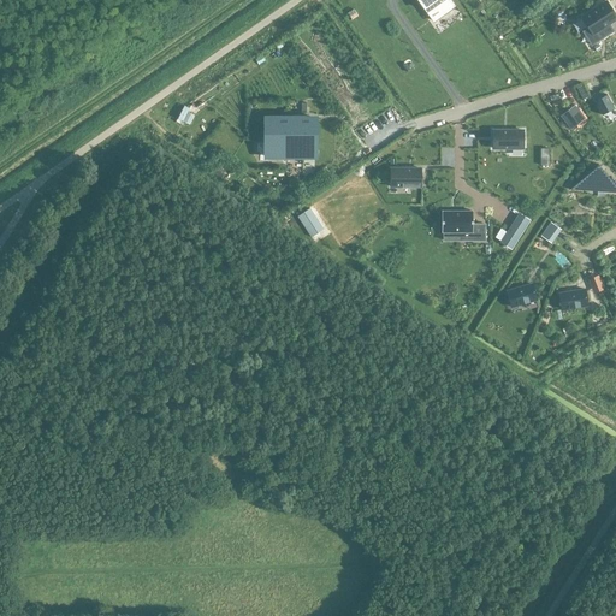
[(419,0),(433,22),(455,6),(456,7),(457,6),(451,0),(419,0)]
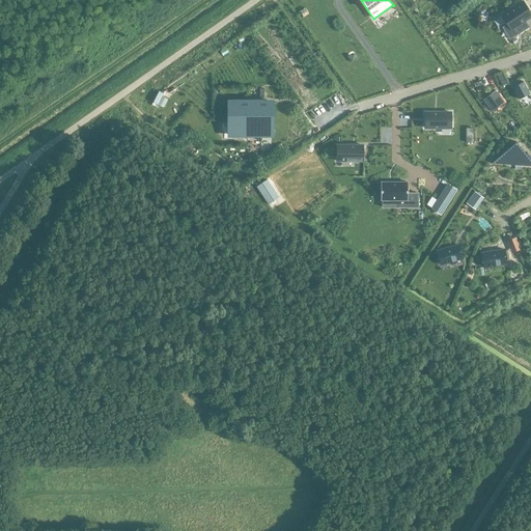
[(530,14),(523,1),(501,15),(507,24),(502,27),(510,39),(529,27),(529,26),(526,28),(524,23),(526,22),(525,21),(530,17),(530,14)]
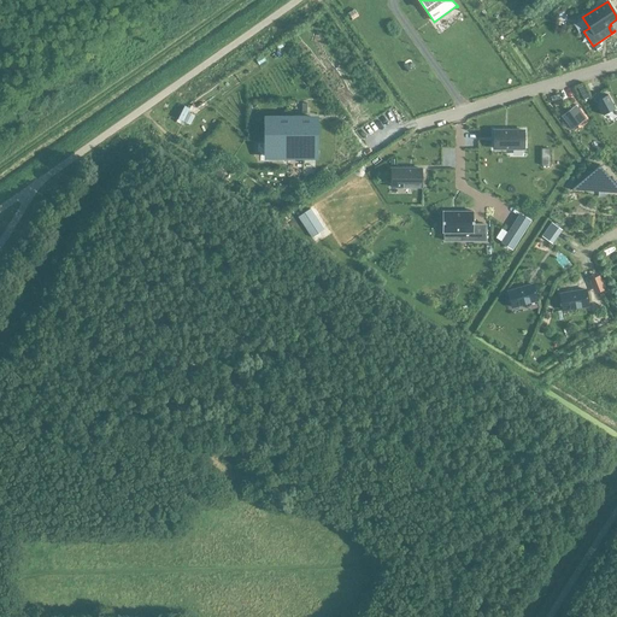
[(607,94),(595,101),(603,116),(616,109),(607,94)]
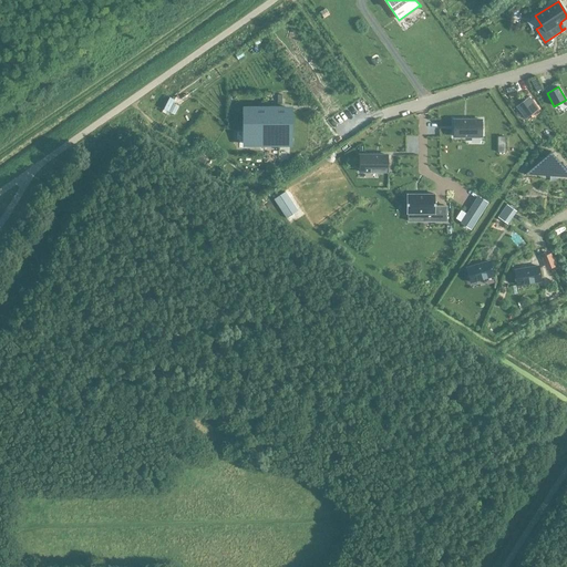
[(537,110),(528,98),(517,106),(526,117),(537,110)]
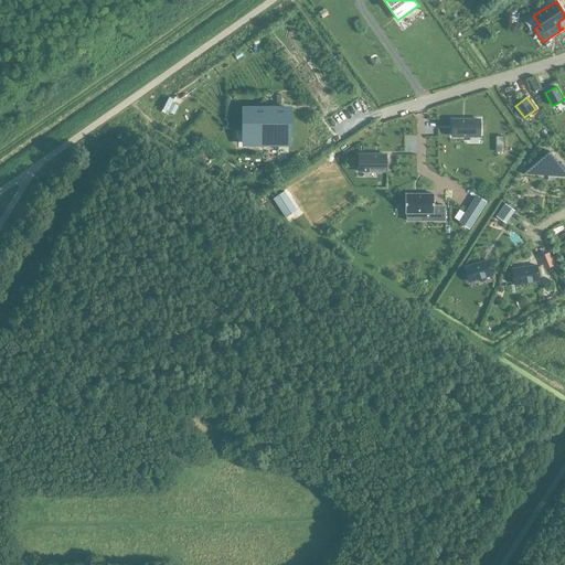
[(179,106),(172,103),(168,112),(174,115),(179,106)]
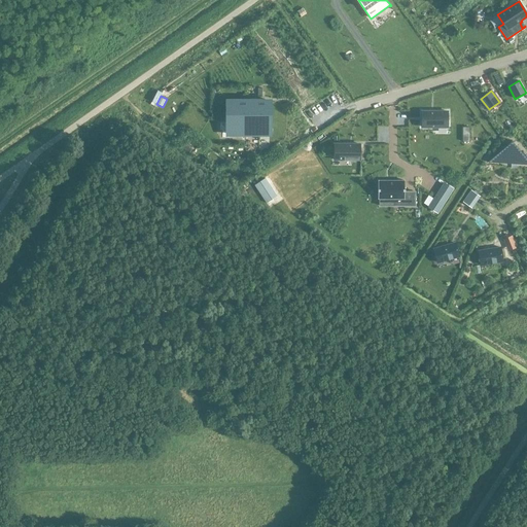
[(271,102),(226,102),(226,134),(271,134),(271,102)]
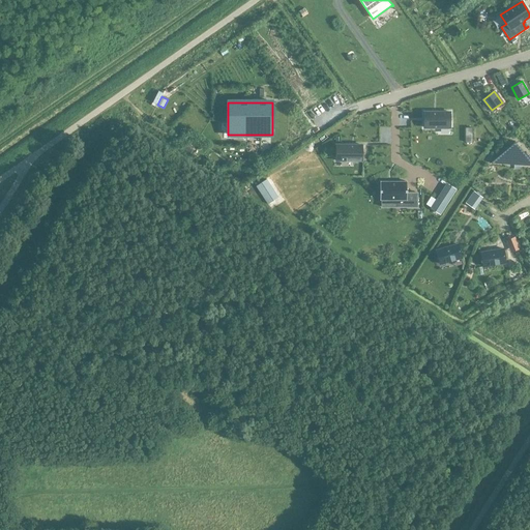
[(424,112),(424,127),(450,127),(450,112),(424,112)]
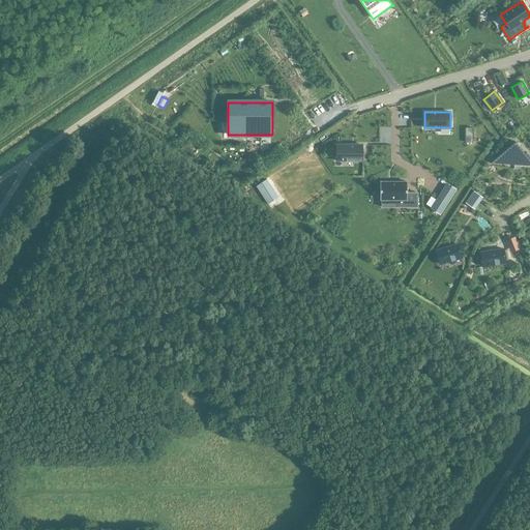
[(529,158),(514,142),(491,163),(529,166),(529,158)]
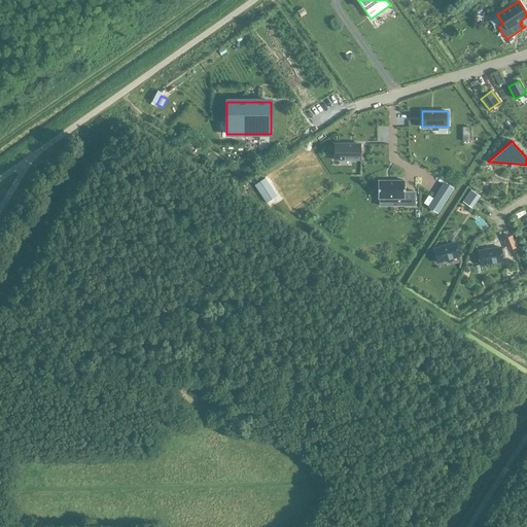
[(360,144),(335,144),(335,160),(360,160),(360,144)]
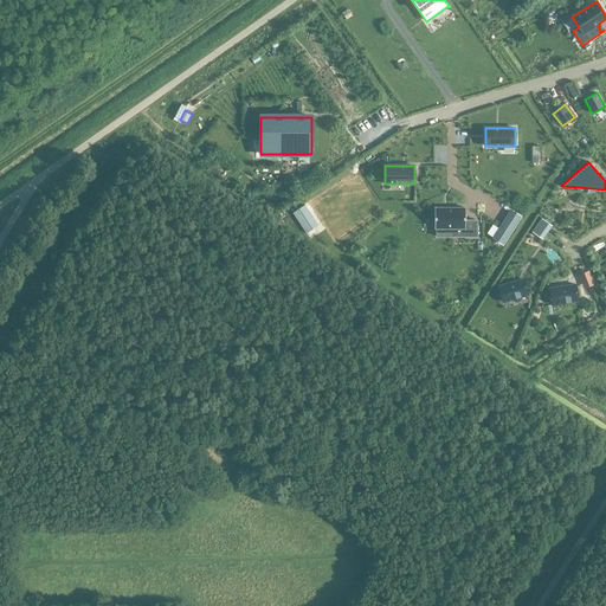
[(308,219),(302,224),(307,232),(318,224),(307,205),(301,208),(308,219)]
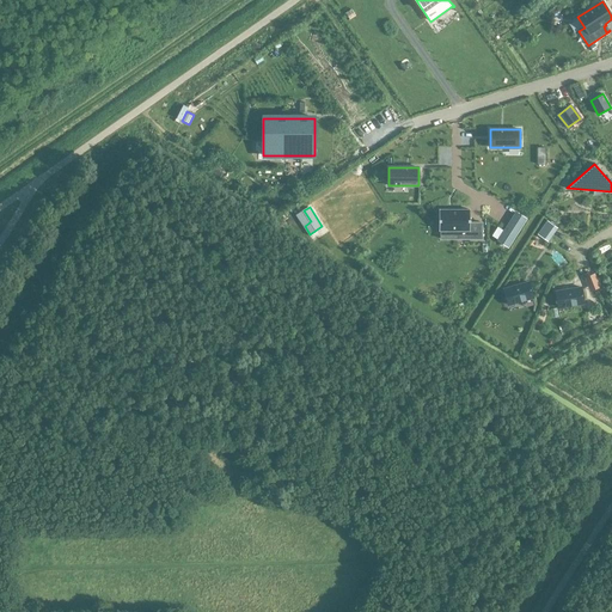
[(439,209),(439,231),(457,231),(457,239),(482,239),(482,222),(470,222),(470,210),(439,209)]
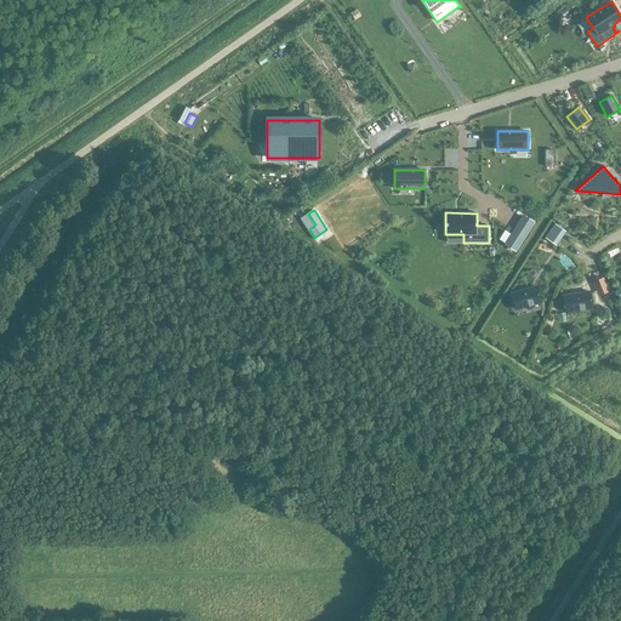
[(506,243),(517,250),(534,222),(524,215),(506,243)]
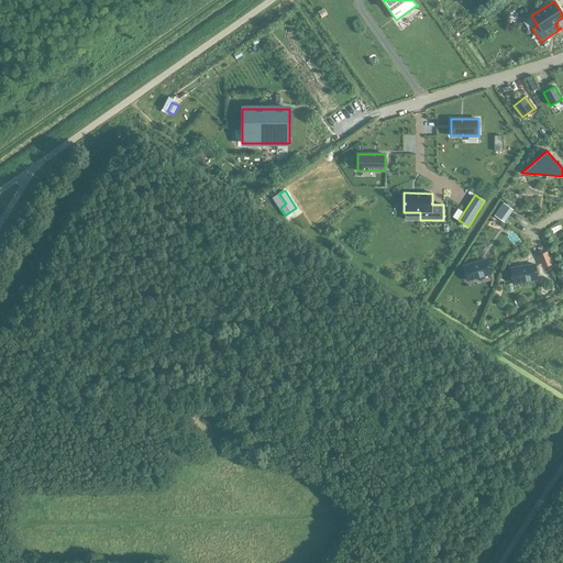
[(495,216),(501,221),(510,208),(504,203),(495,216)]
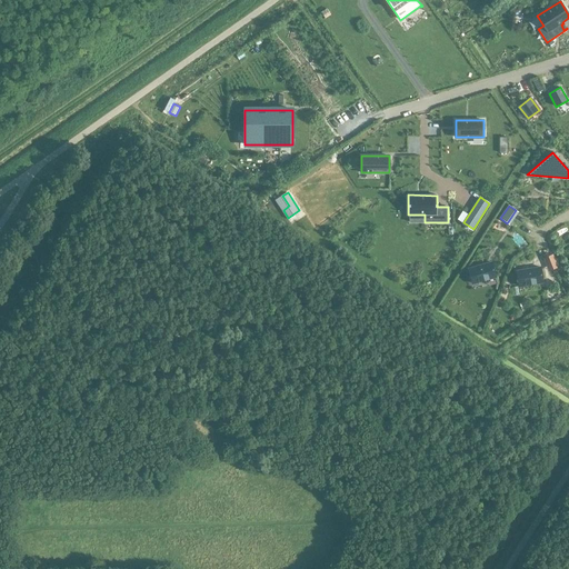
[(468,269),(472,283),(496,277),(491,262),(468,269)]
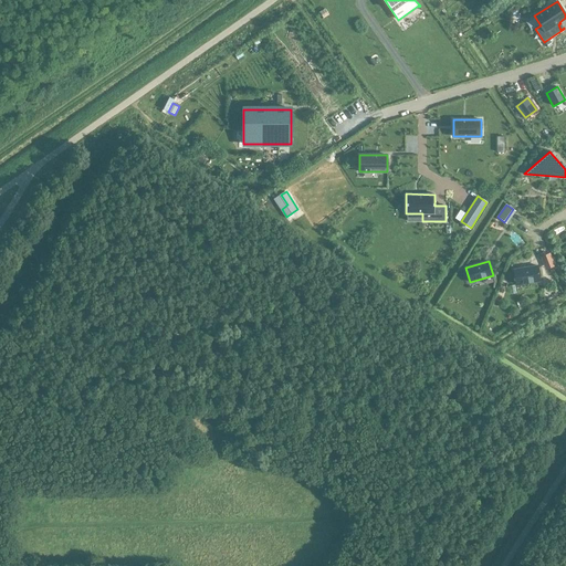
[(516,284),(540,281),(537,266),(514,270),(516,284)]
